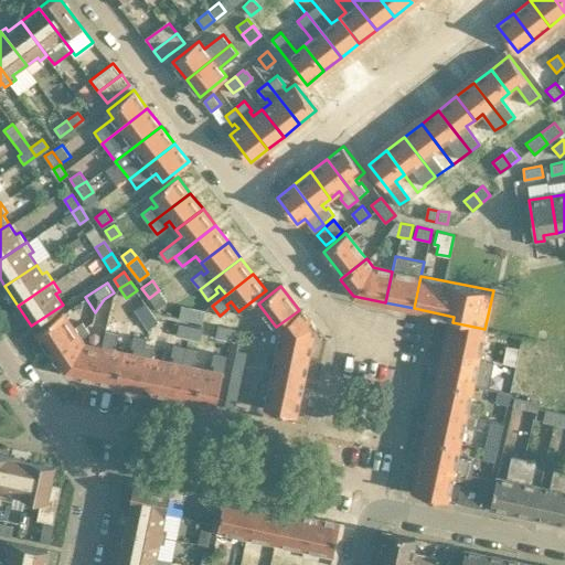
[(166,300),(159,290),(149,298),(156,308),(166,300)]
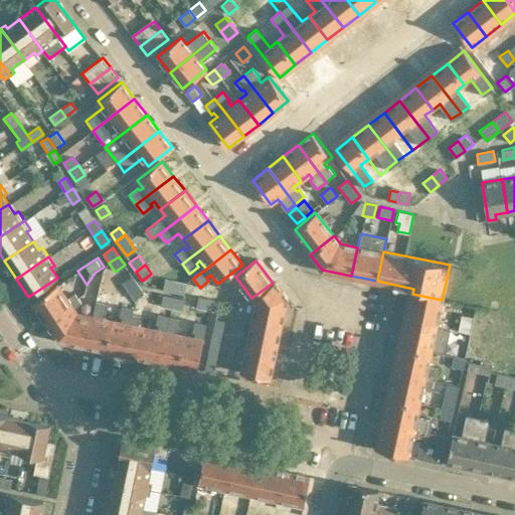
[(122,283),(128,292),(138,286),(132,277),(122,283)]
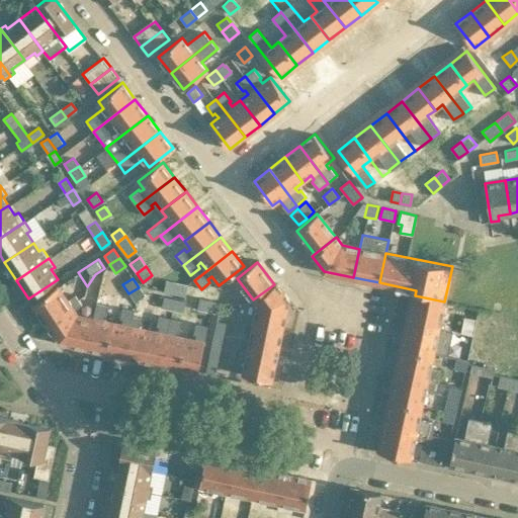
[(176,282),(166,280),(164,291),(174,293),(176,282)]
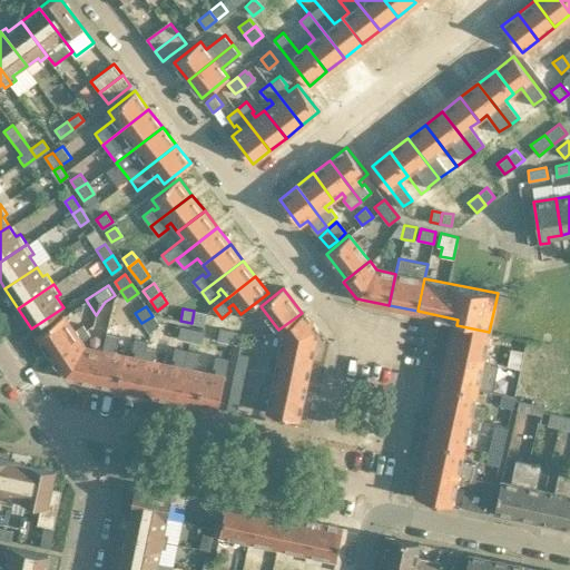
[(194,311),(192,323),(203,325),(205,318),(206,313),(194,311)]
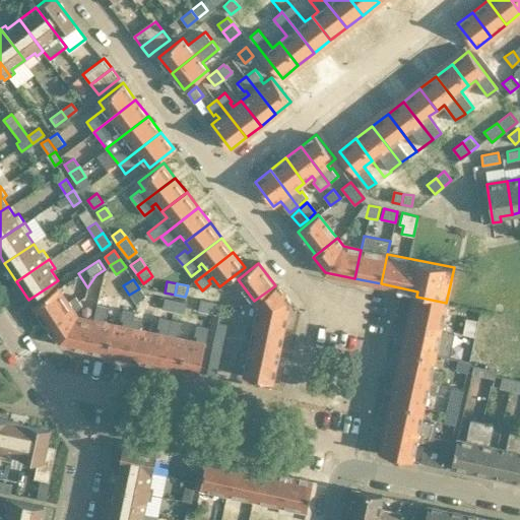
[(284,327),(290,300),(278,283),(275,285),(254,301),(257,306),(255,320),(284,327)]
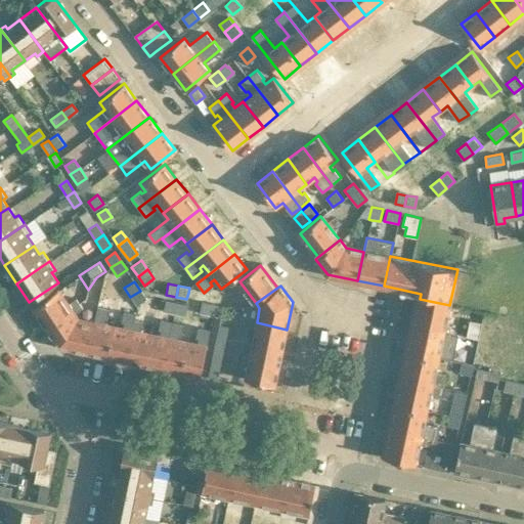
[(59,290),(33,307),(50,333),(77,315),(75,312),(82,308),(75,298),(69,303),(59,290)]
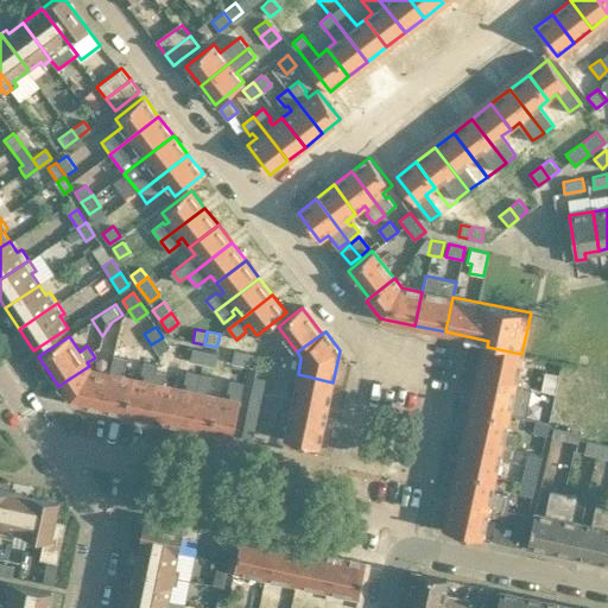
[(169,347),(163,337),(151,344),(158,355),(169,347)]
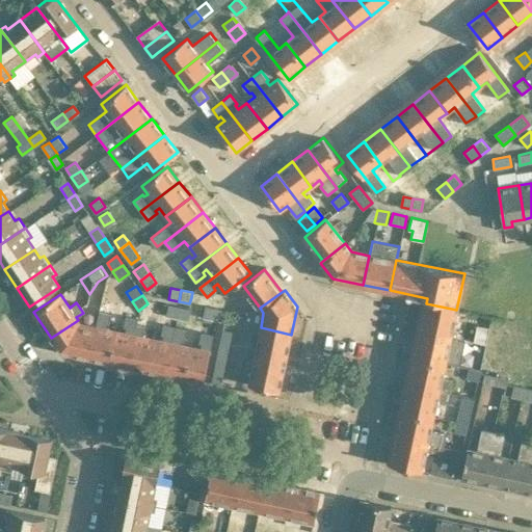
[(165,317),(177,319),(180,307),(168,303),(165,317)]
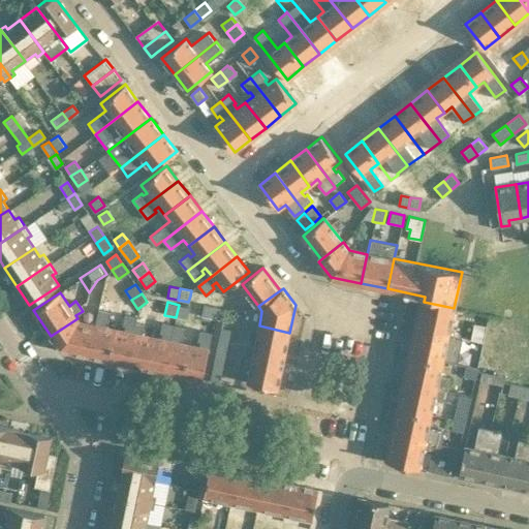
[(448,334),(454,308),(424,302),(417,328),(448,334)]
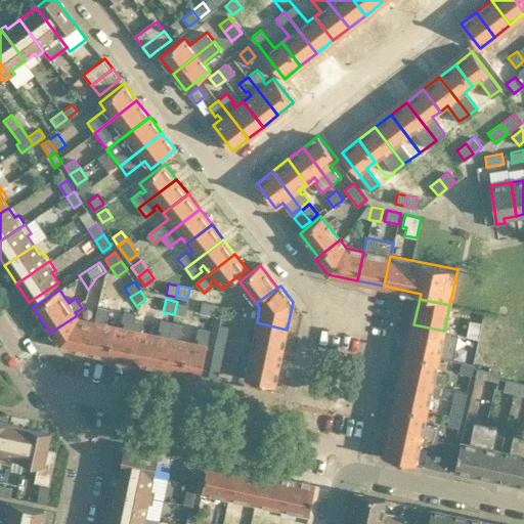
[(177,302),(174,314),(184,317),(187,304),(177,302)]
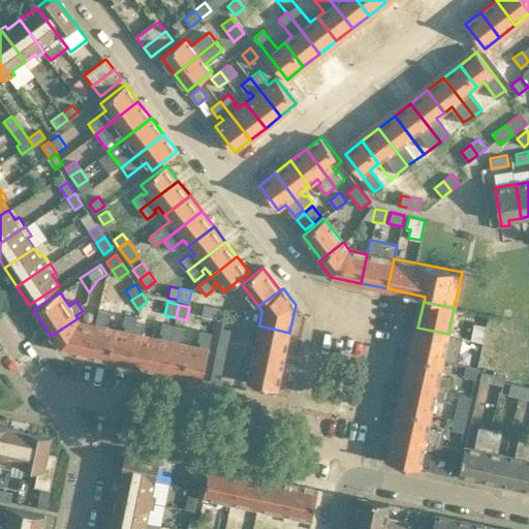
[(204,305),(201,316),(212,318),(214,307),(212,306),(204,305)]
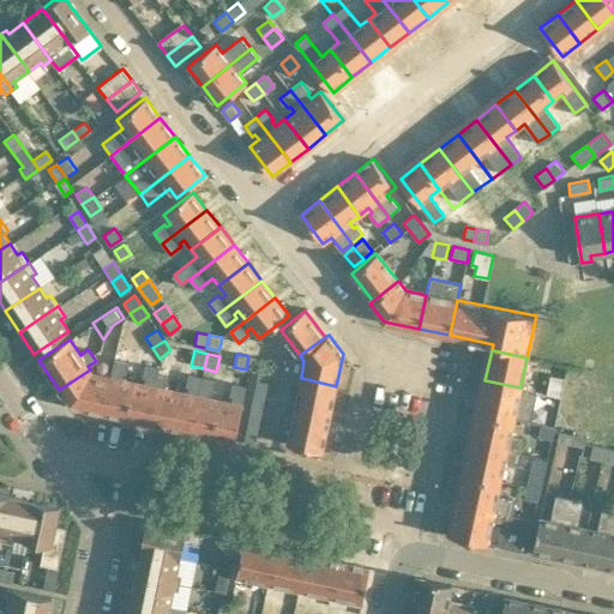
[(248,356),(246,369),(258,372),(260,359),(248,356)]
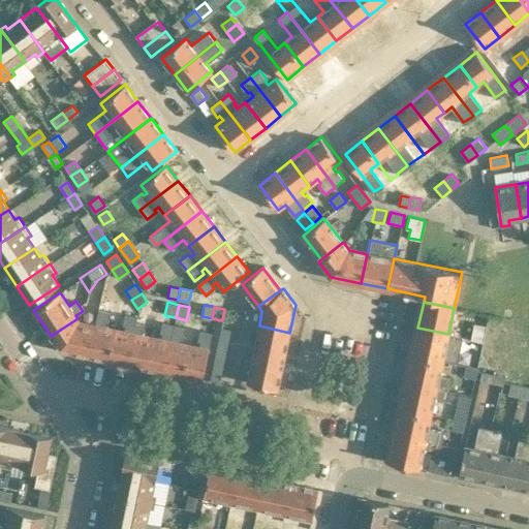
[(95,325),(89,355),(107,360),(114,329),(117,314),(99,310),(95,325)]
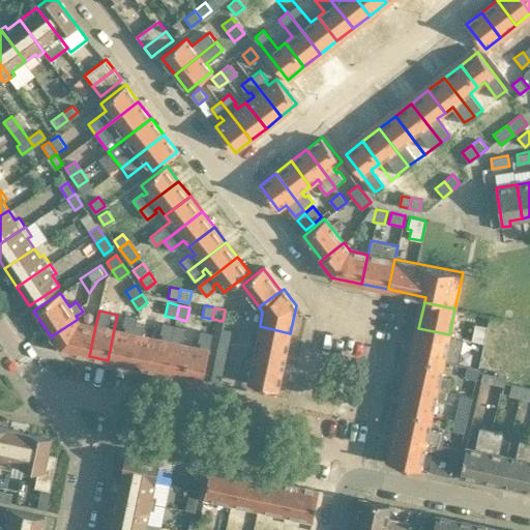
[(114,329),(108,360),(126,364),(136,323),(137,319),(124,316),(122,326),(125,327),(124,331),(114,329)]
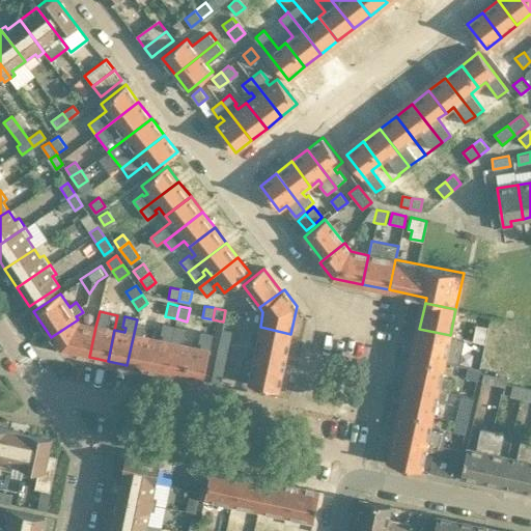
[(78,319),(51,337),(59,351),(89,357),(95,327),(80,323),(78,319)]
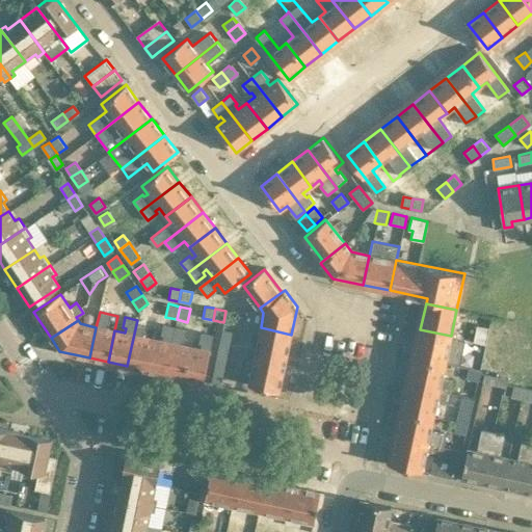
[(153,339),(147,370),(165,374),(175,326),(163,323),(160,335),(163,336),(162,341),(153,339)]
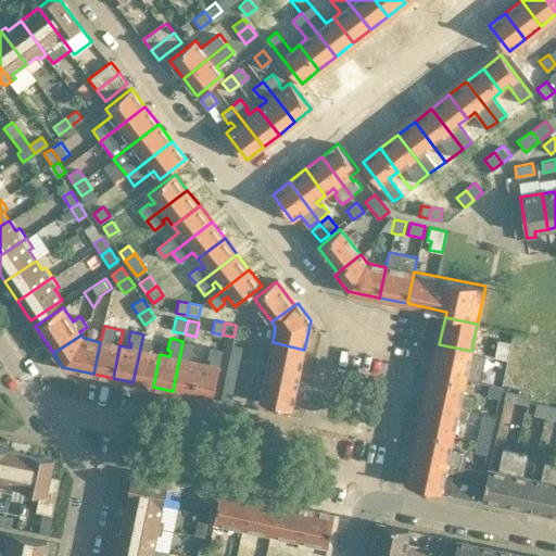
[(142,339),(133,382),(153,387),(160,354),(148,352),(150,341),(142,339)]
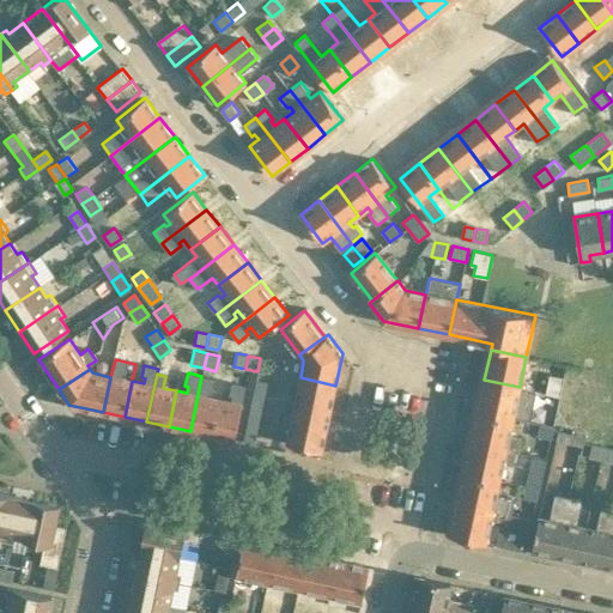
[(550,375),(546,393),(559,396),(564,377),(550,375)]
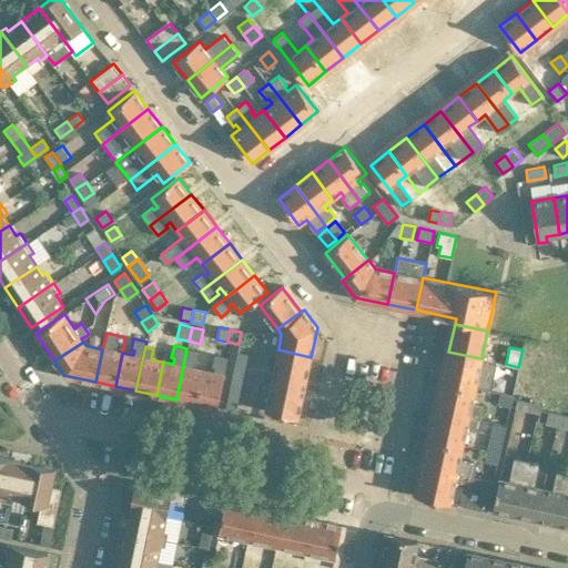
[(186,348),(176,399),(196,403),(203,369),(193,367),(194,363),(198,363),(200,352),(186,348)]
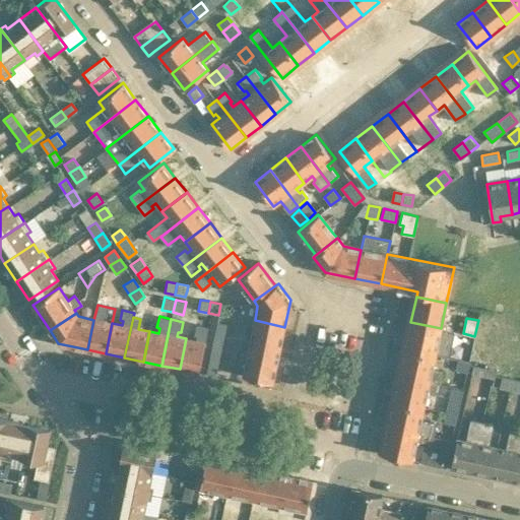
[(278,354),(284,327),(255,320),(251,339),(249,347),(278,354)]
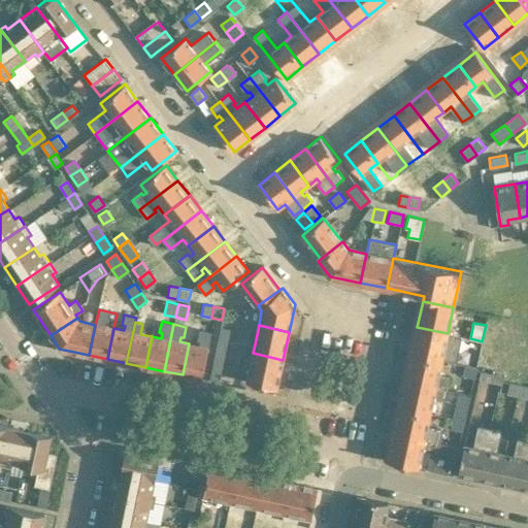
[(221,327),(217,345),(226,348),(228,340),(229,340),(231,329),(221,327)]
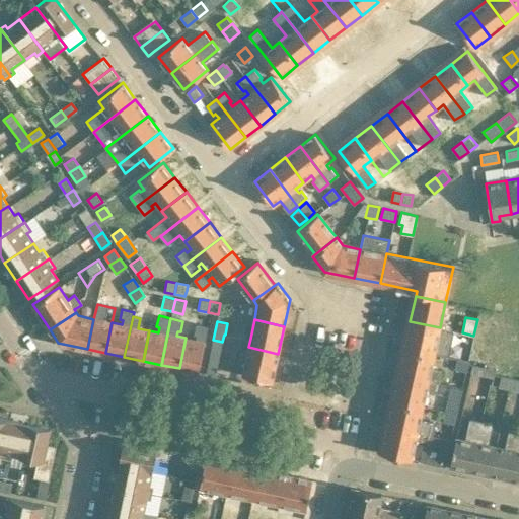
[(434,354),(448,356),(453,329),(440,327),(410,321),(404,347),(434,354)]
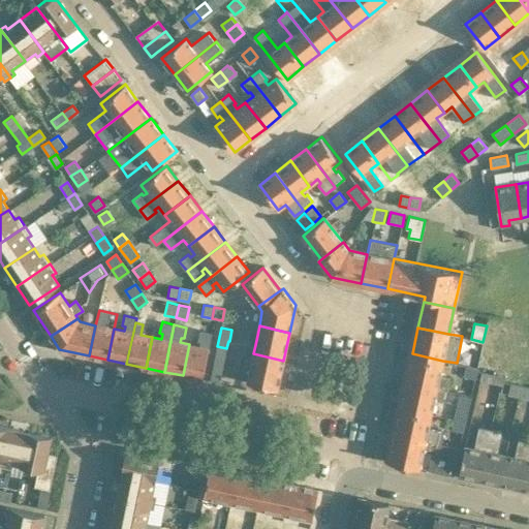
[(189,344),(183,375),(203,379),(209,348),(212,333),(199,331),(197,340),(200,341),(198,346),(189,344)]
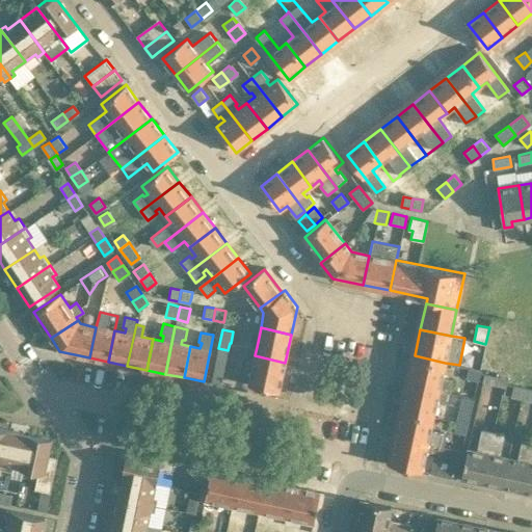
[(531,357),(531,347),(519,347),(520,337),(505,336),(503,366),(531,369),(531,357)]
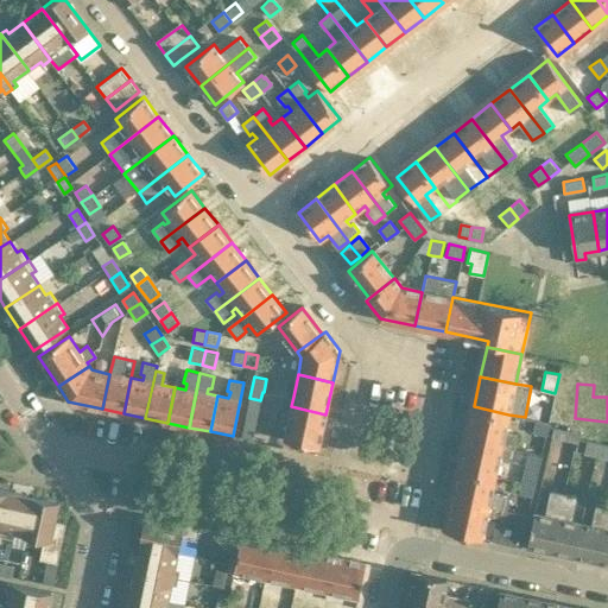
[(252,441),(257,417),(260,400),(249,398),(241,438),(252,441)]
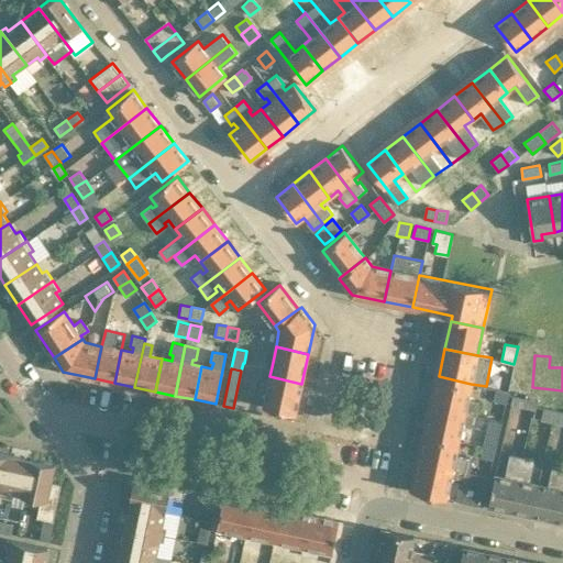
[(295,414),(301,384),(269,376),(269,379),(264,407),(295,414)]
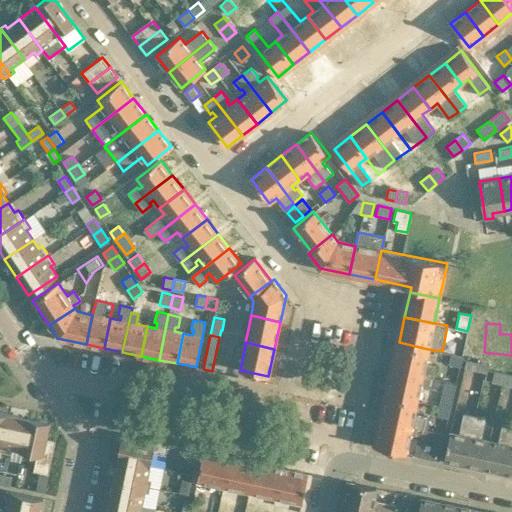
[(399,342),(396,358),(393,368),(432,376),(434,365),(425,364),(428,349),(399,342)]
